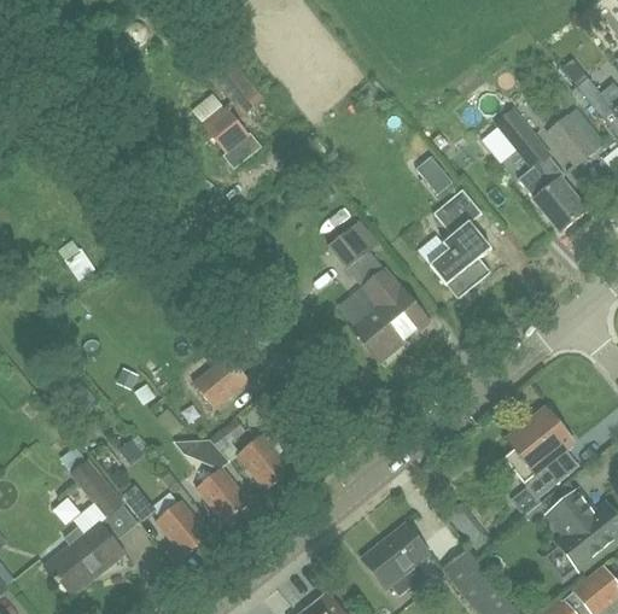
[(244,113),(262,99),(217,42),(199,57),(244,113)]
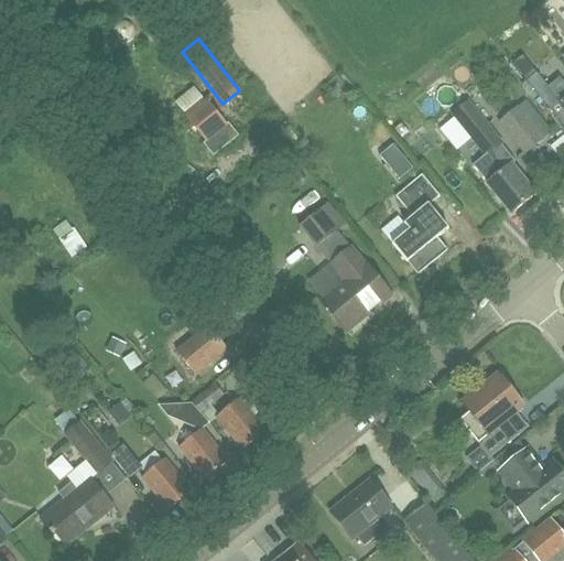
[(538,92),(544,101),(555,93),(560,99),(559,99),(563,106),(563,79),(560,74),(549,83),(537,69),(535,71),(531,65),(522,72),(527,77),(527,78),(538,92)]
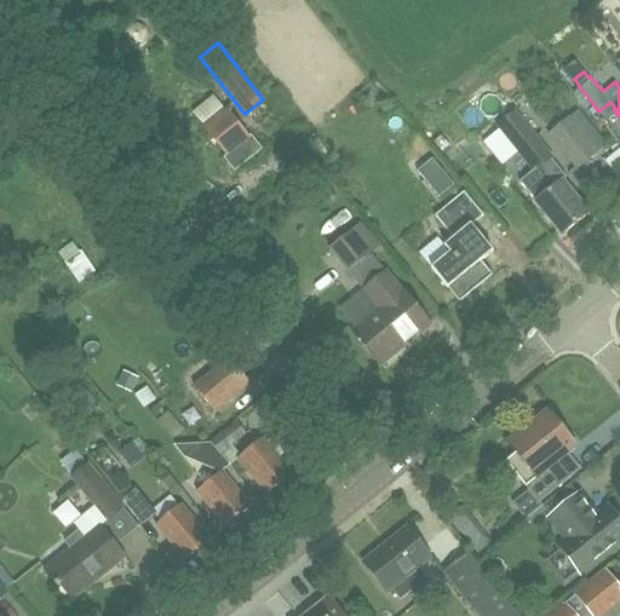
[(247,136),(213,93),(193,110),(228,153),(224,156),(235,170),(263,147),(251,132),(247,136)]
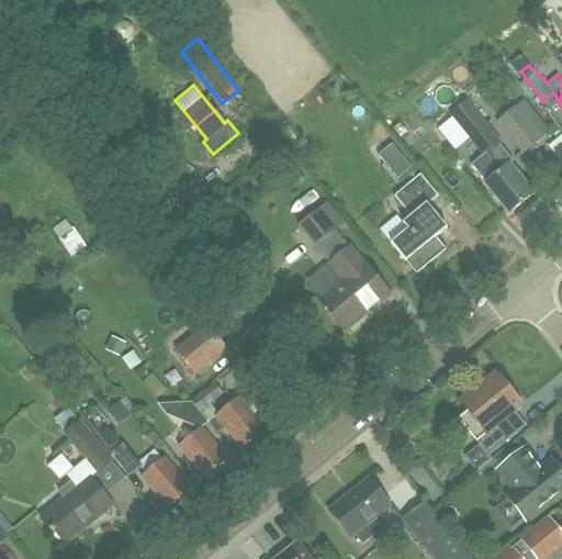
[(465,100),(452,112),(484,152),(471,163),(509,211),(534,191),(509,163),(514,159),(465,100)]
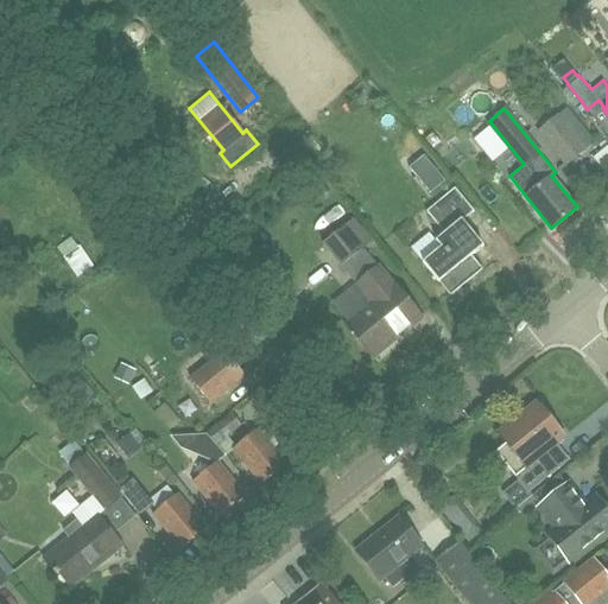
[(586,147),(558,113),(538,129),(565,164),(586,147)]
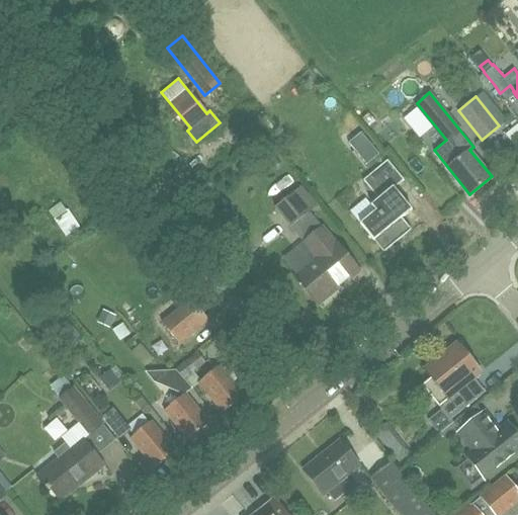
[(401,216),(411,207),(393,185),(403,177),(386,158),(363,178),(378,196),(370,203),(375,208),(359,222),(382,249),(410,227),(401,216)]
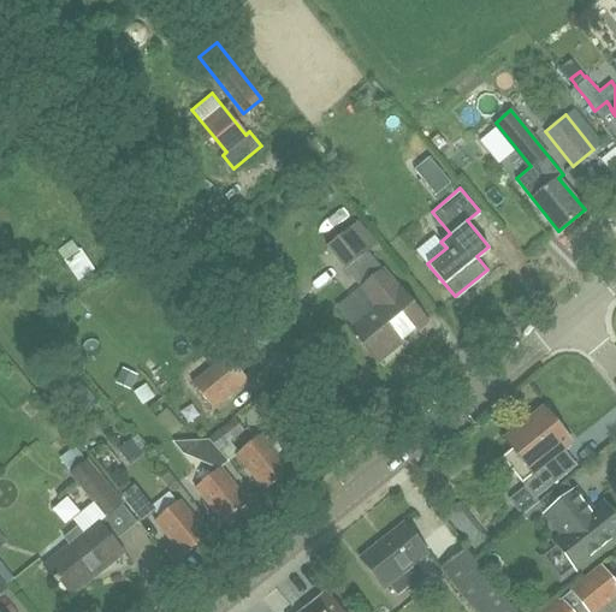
[(375,358),(426,318),(400,285),(398,286),(383,267),(369,249),(371,248),(353,224),(324,247),(343,269),(354,262),(366,280),(336,304),(351,324),(349,326),(375,358)]
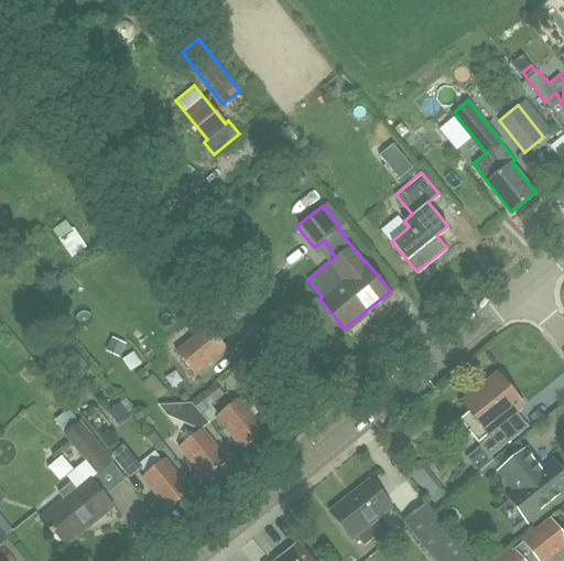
[(73,256),(88,245),(75,225),(72,227),(66,218),(63,220),(57,211),(47,217),(53,228),(73,256)]
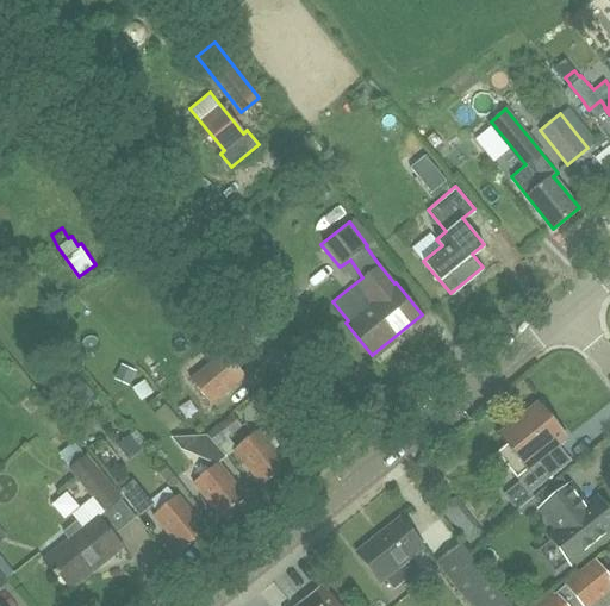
[(211,403),(246,375),(224,349),(190,378),(211,403)]
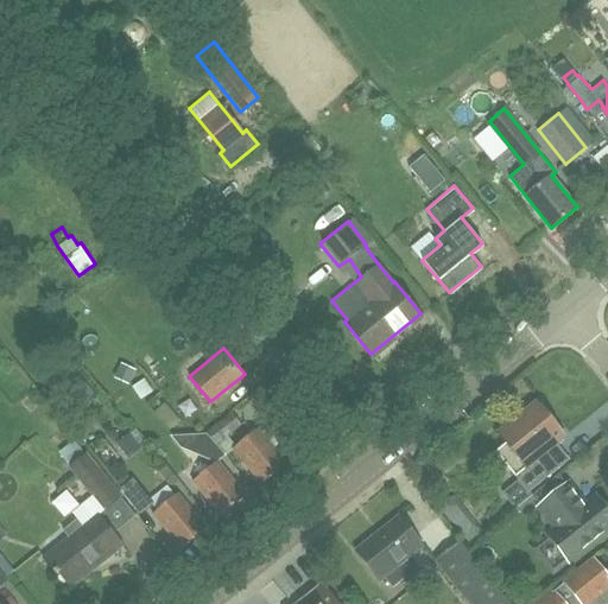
[(114,376),(130,383),(137,368),(121,361),(114,376)]
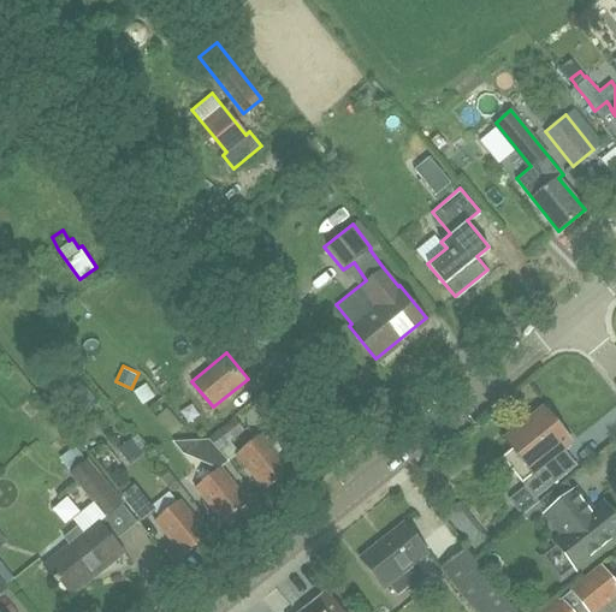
[(575,464),(562,447),(570,441),(542,406),(504,437),(514,447),(501,457),(534,498),(575,464)]
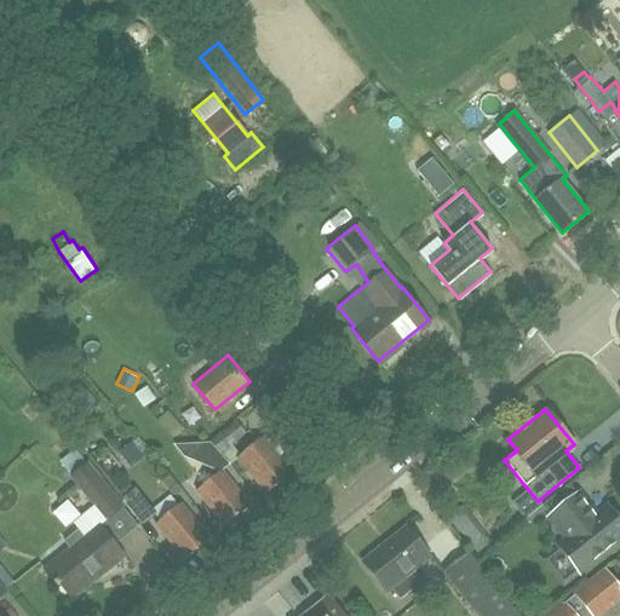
[(265,490),(291,470),(262,436),(241,453),(234,443),(247,432),(236,419),(212,438),(233,462),(237,458),(265,490)]
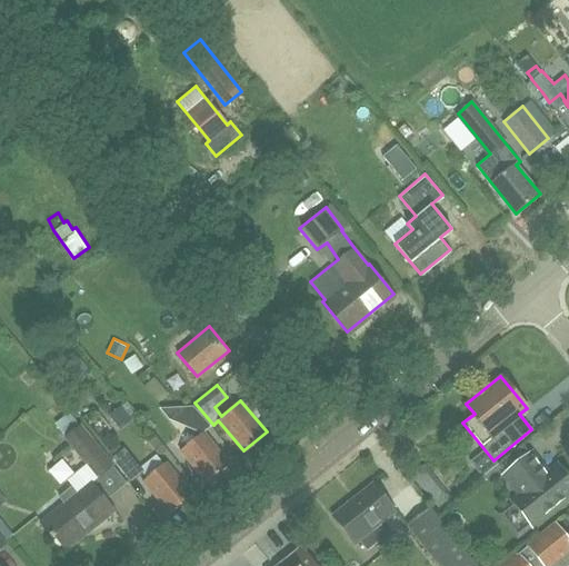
[(118,424),(128,415),(120,405),(109,413),(118,424)]
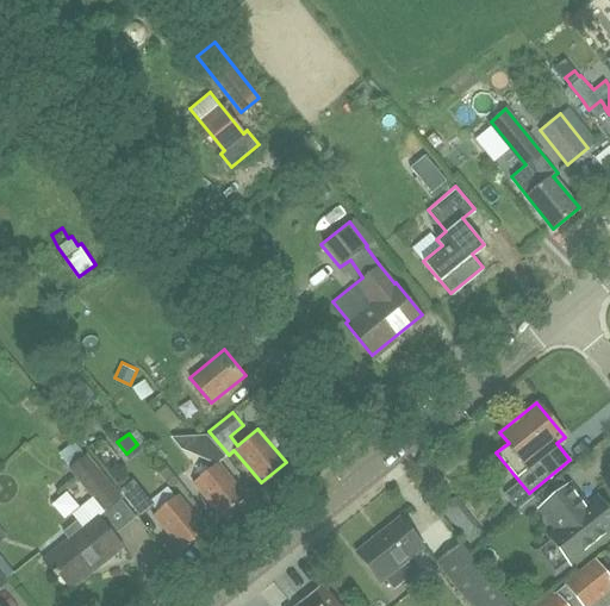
[(104,512),(123,497),(87,453),(68,468),(104,512)]
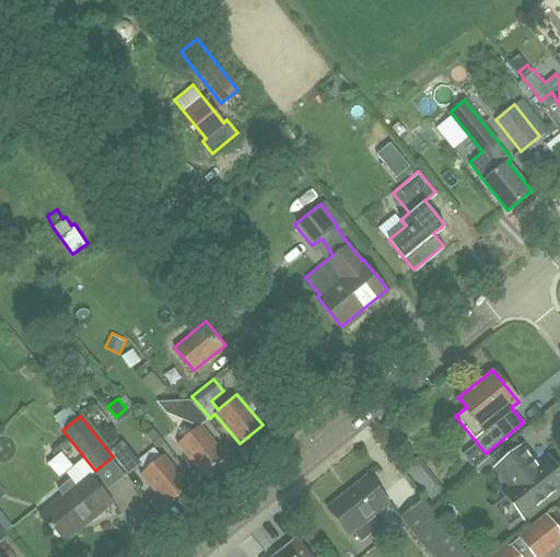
[(202,474),(225,455),(200,424),(177,442),(202,474)]
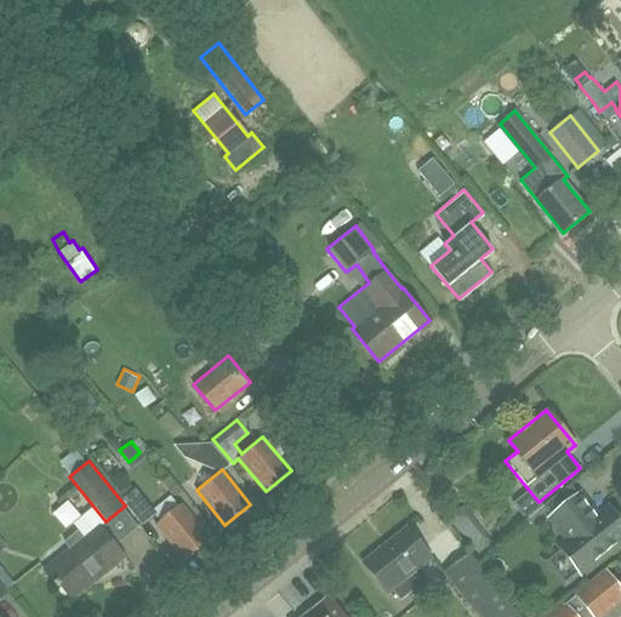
[(135,489),(124,498),(141,521),(153,512),(135,489)]
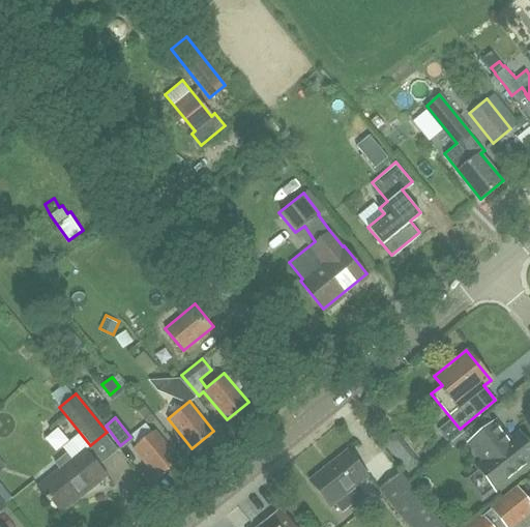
[(483,499),(529,461),(529,444),(520,432),(510,439),(495,420),(470,440),(488,463),(467,478),(483,499)]
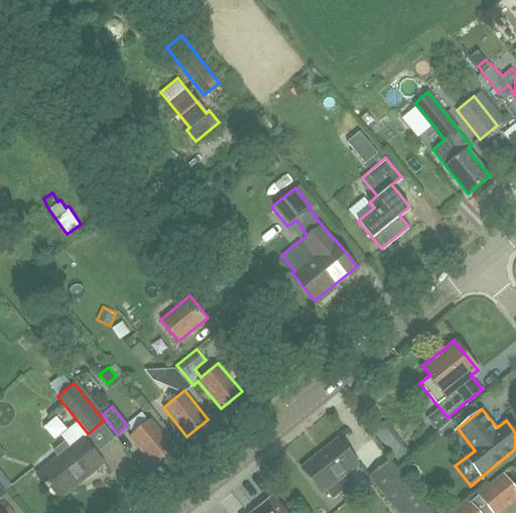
[(152,464),(173,446),(150,417),(129,435),(152,464)]
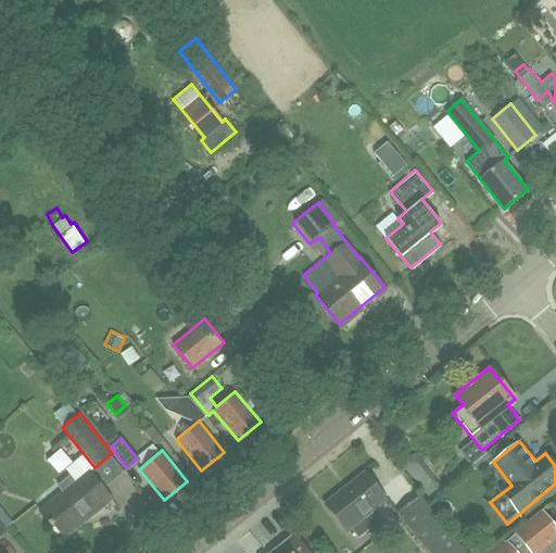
[(429,494),(441,485),(415,453),(404,462),(429,494)]
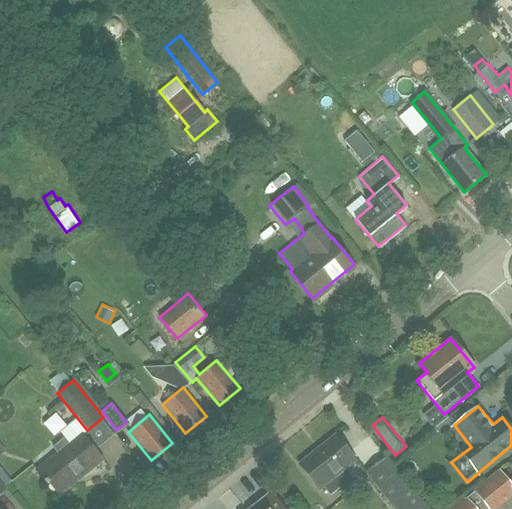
[(69,443),(64,436),(52,445),(57,452),(36,469),(47,483),(49,481),(57,492),(79,473),(81,475),(102,457),(82,432),(69,443)]
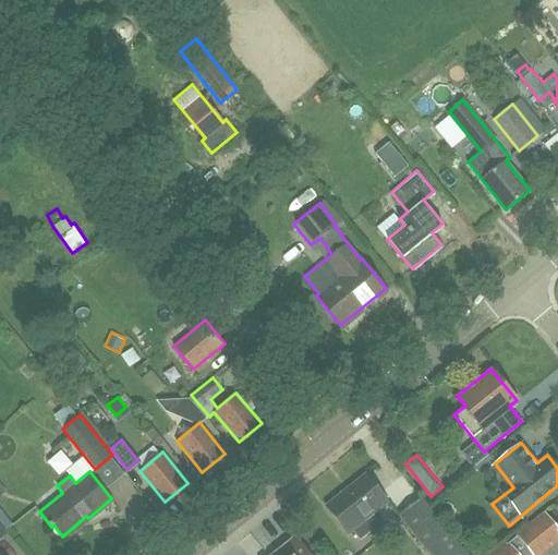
[(384,518),(376,508),(387,499),(365,472),(325,504),(348,532),(351,529),(359,539),(384,518)]
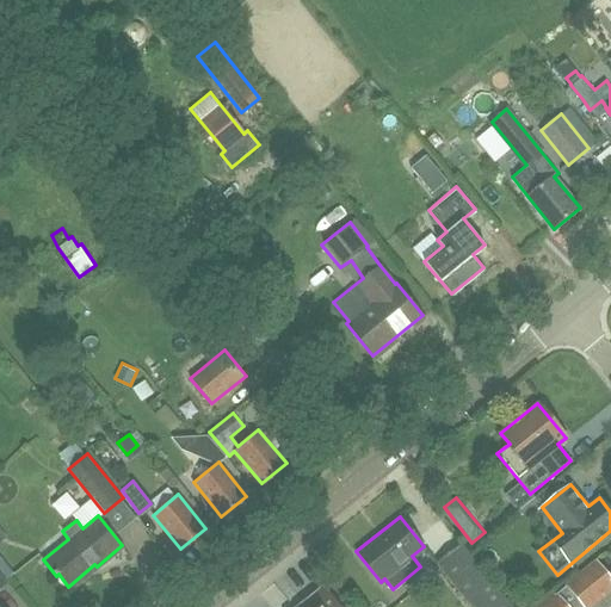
[(470,606),(511,606),(461,543),(436,563),(470,606)]
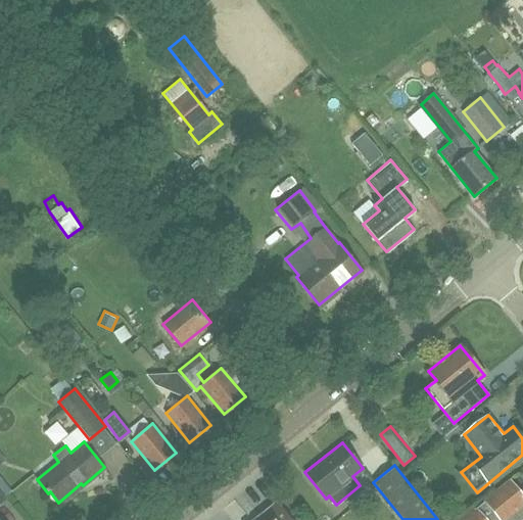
[(0,473),(0,485),(6,494),(13,489),(0,473)]
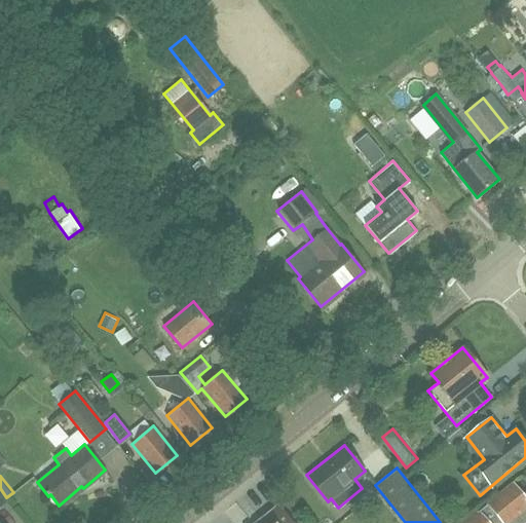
[(525,497),(525,498),(514,483),(463,522),(519,522),(525,518),(525,497)]
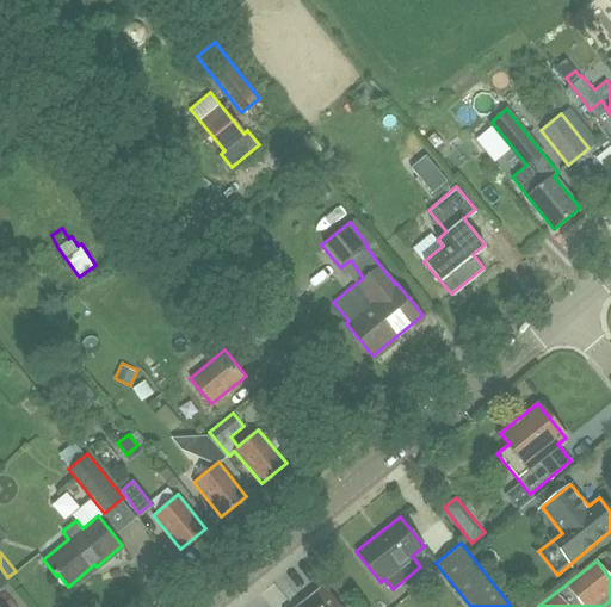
[(340,606),(323,584),(294,606),(340,606)]
